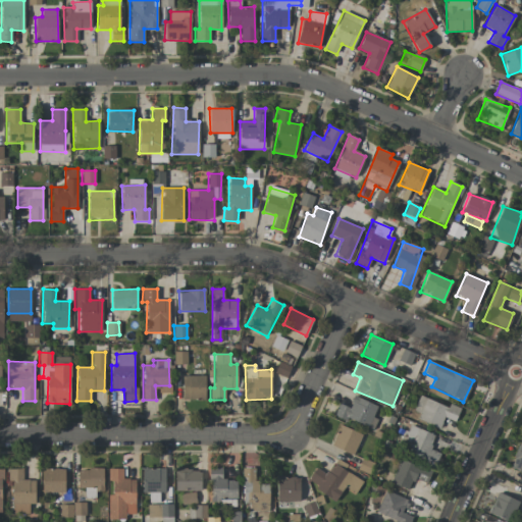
[(205,376),(183,375),(181,400),(204,400),(205,376)]
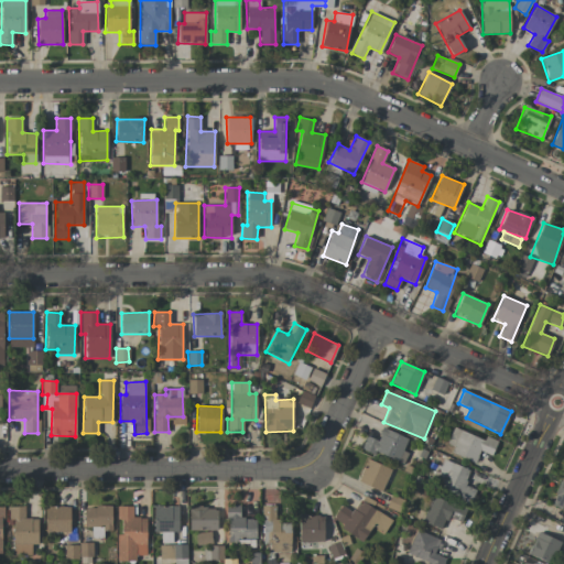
[(408,438),(382,427),(377,441),(366,436),(361,447),(402,465),(408,453),(402,451),(408,438)]
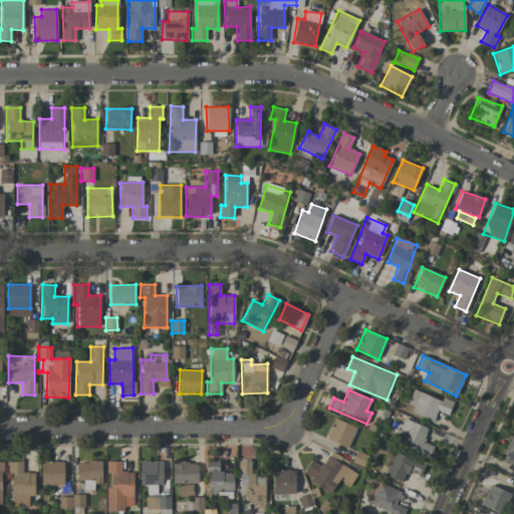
[(433,421),(438,411),(447,415),(453,402),(442,398),(441,402),(413,390),(405,409),(433,421)]
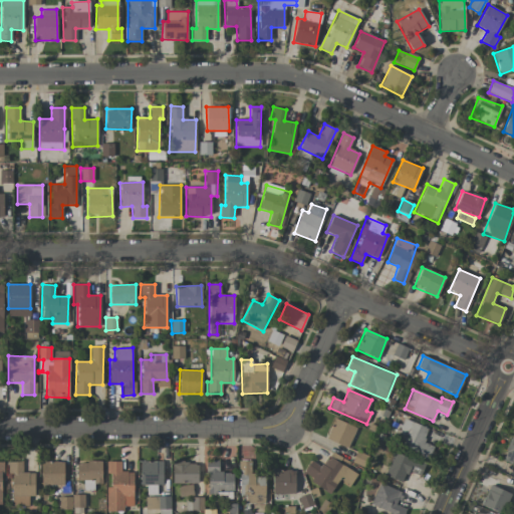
[(428,429),(403,418),(393,442),(429,458),(434,447),(423,442),(428,429)]
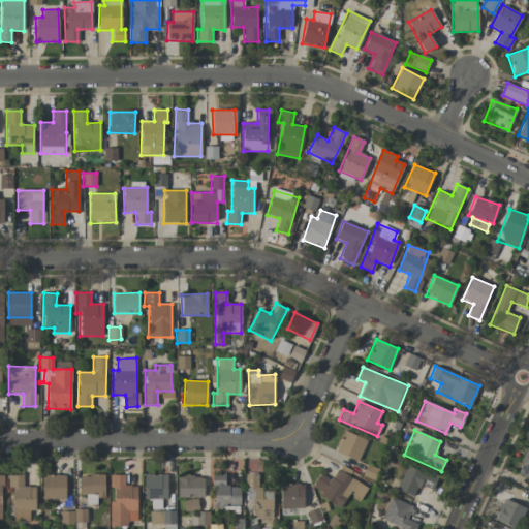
[(358,461),(367,440),(344,431),(335,452),(358,461)]
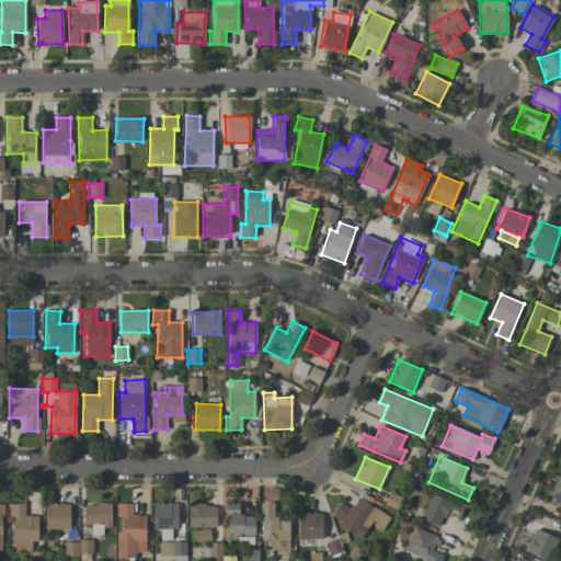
[(560,478),(558,477),(548,503),(560,507),(560,478)]
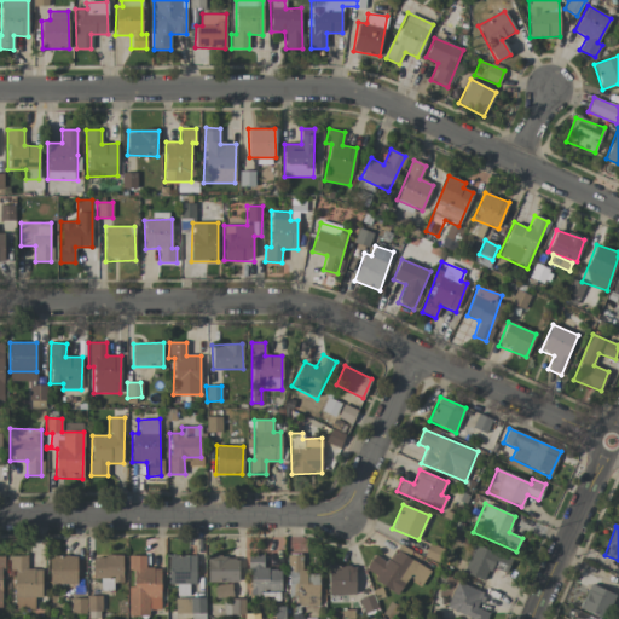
[(512,560),(475,543),(462,572),(482,582),(490,567),(505,574),(512,560)]
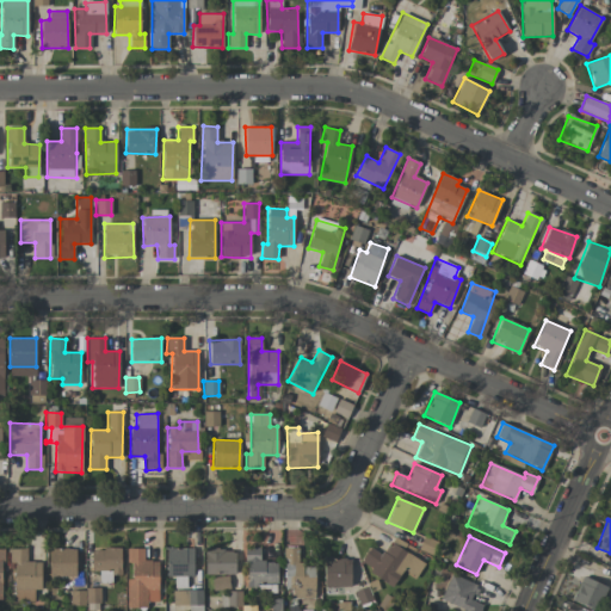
[(370,548),(359,565),(393,585),(402,572),(414,579),(424,563),(389,542),(382,555),(370,548)]
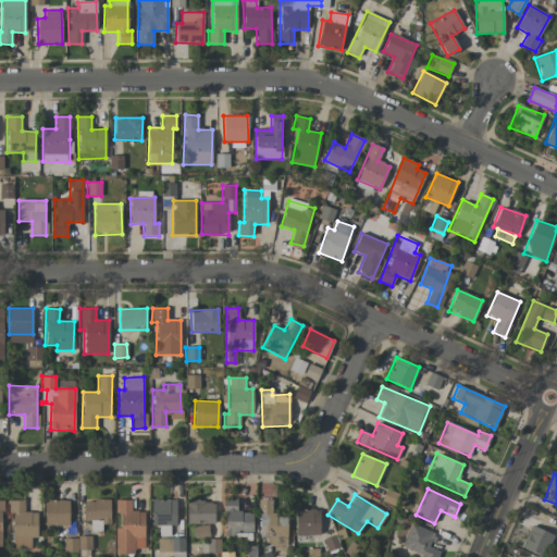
[(175,525),(176,500),(152,499),(151,525),(159,525),(159,536),(170,536),(170,525),(175,525)]
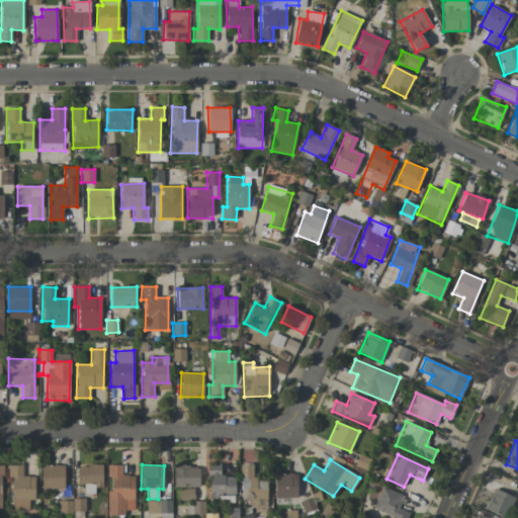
[(208,464),(209,499),(220,499),(220,495),(235,494),(235,476),(221,476),(220,464),(208,464)]
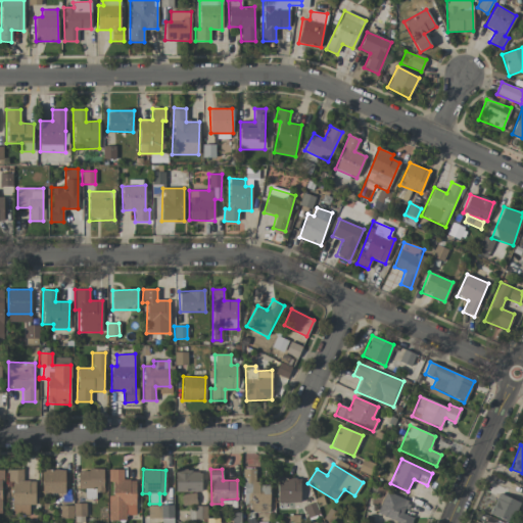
[(269,513),(270,485),(255,485),(256,469),(243,469),(243,504),(249,504),(249,512),(269,513)]
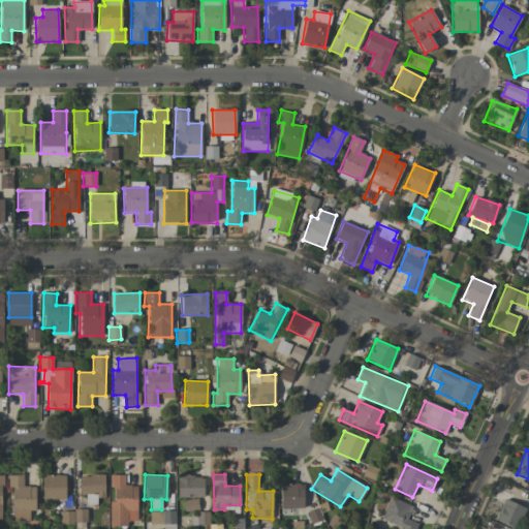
[(35,486),(23,487),(23,475),(7,475),(7,487),(11,487),(12,522),(29,522),(29,510),(35,510),(35,486)]
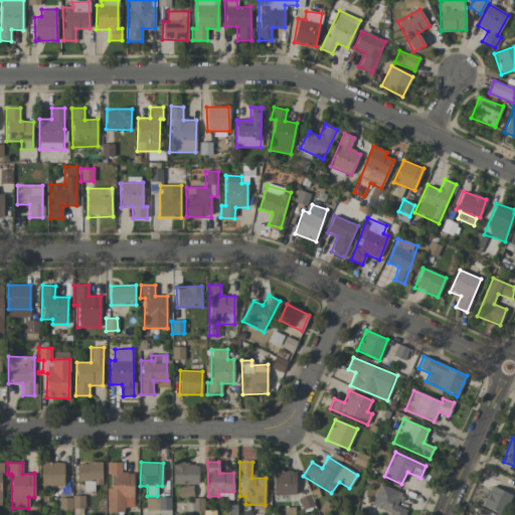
[(63,463),(40,463),(40,486),(63,486),(63,463)]
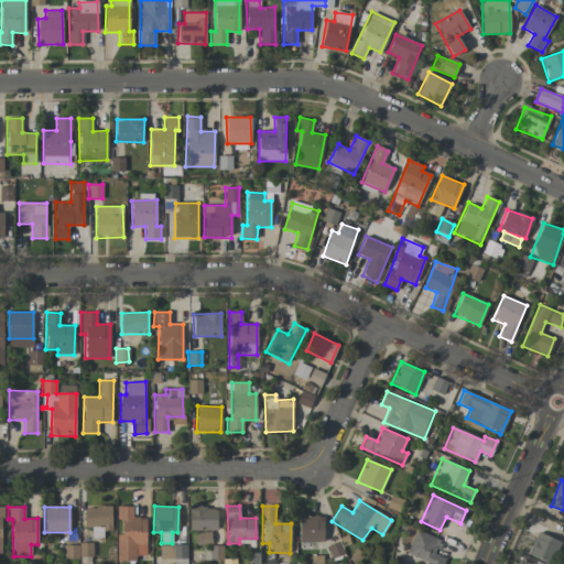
[(85,507),(85,528),(91,528),(91,539),(102,538),(102,530),(111,530),(111,507),(85,507)]
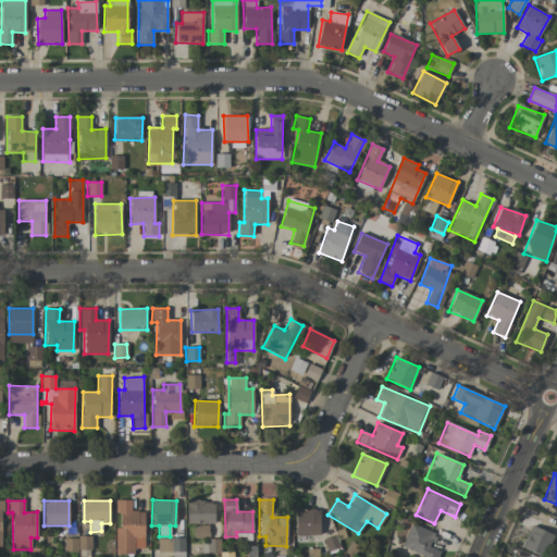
[(132,500),(116,500),(116,554),(134,554),(134,548),(144,548),(144,511),(132,511),(132,500)]
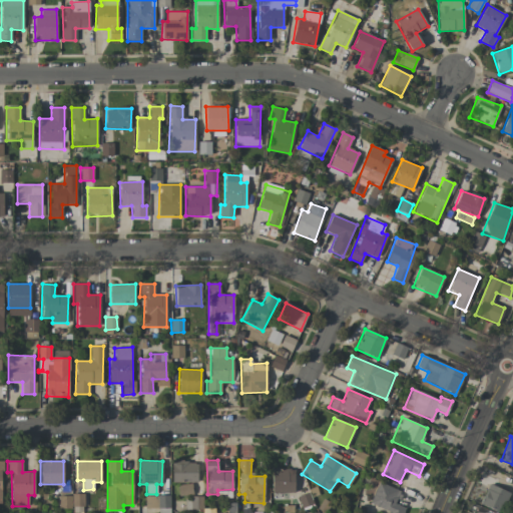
[(196,461),(171,462),(172,483),(197,482),(196,461)]
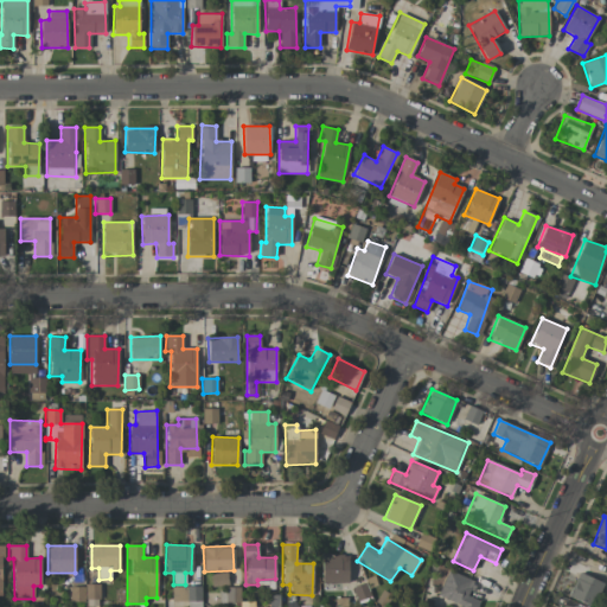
[(349,583),(349,555),(323,555),(323,592),(340,590),(340,583),(349,583)]
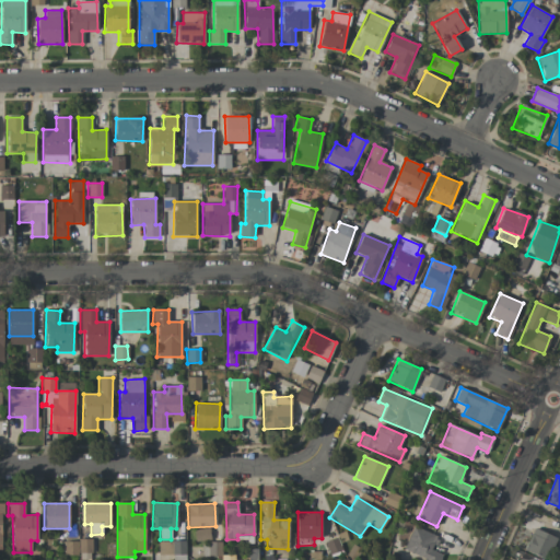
[(432,550),(438,537),(415,526),(403,550),(421,559),(440,559),(443,555),(432,550)]
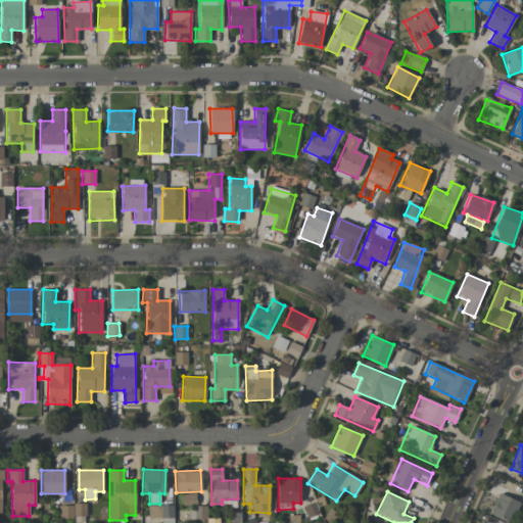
[(488,514),(509,522),(510,522),(520,503),(498,492),(488,514)]
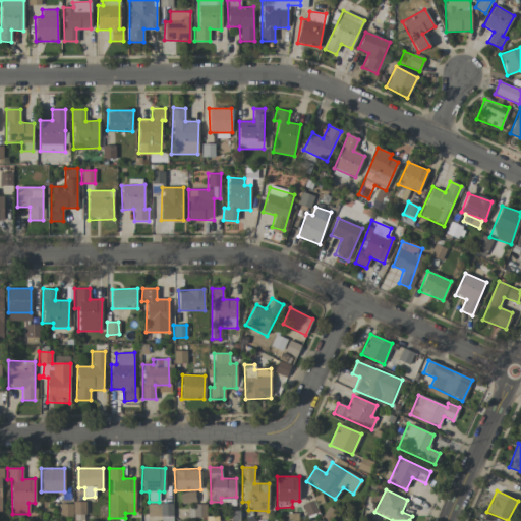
[(181,503),(194,503),(194,491),(180,493),(181,503)]
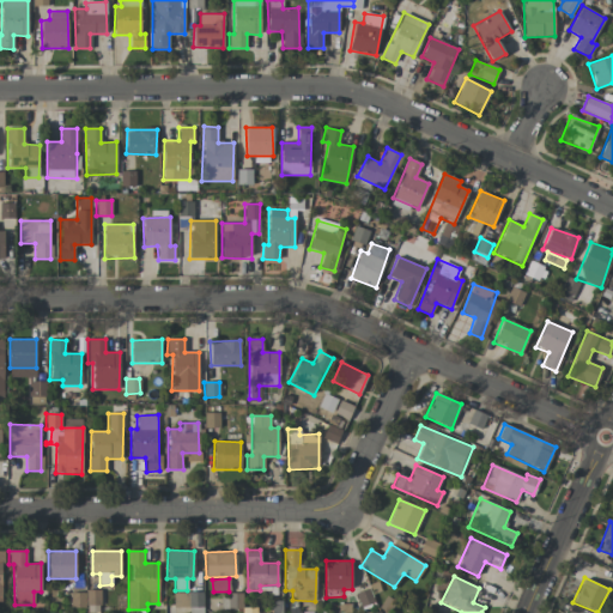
[(99,590),(85,590),(85,606),(101,606),(99,590)]
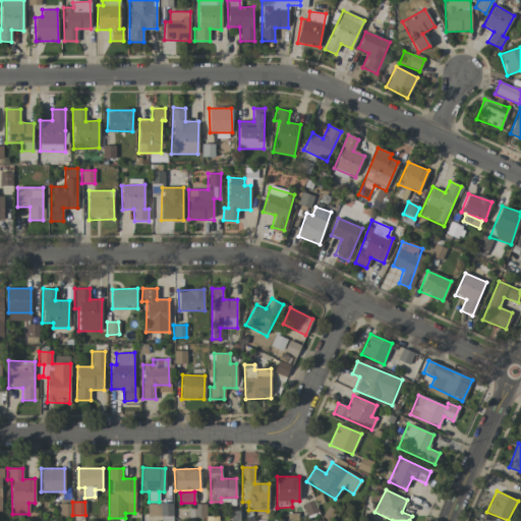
[(306,516),(316,512),(313,502),(303,506),(306,516)]
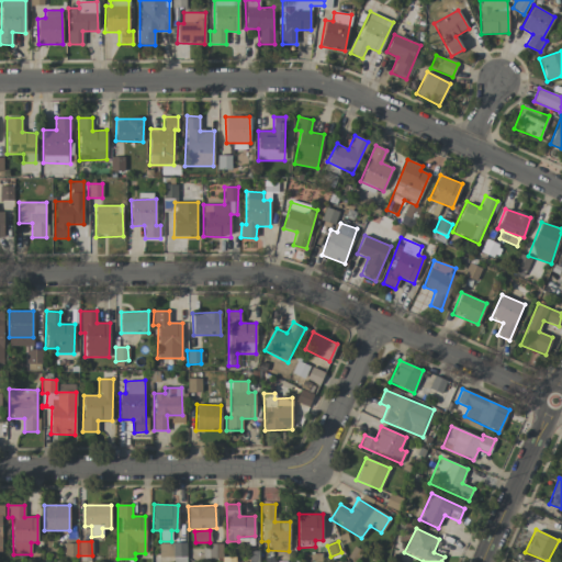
[(186,542),(158,543),(159,557),(175,557),(175,561),(186,561),(186,542)]
